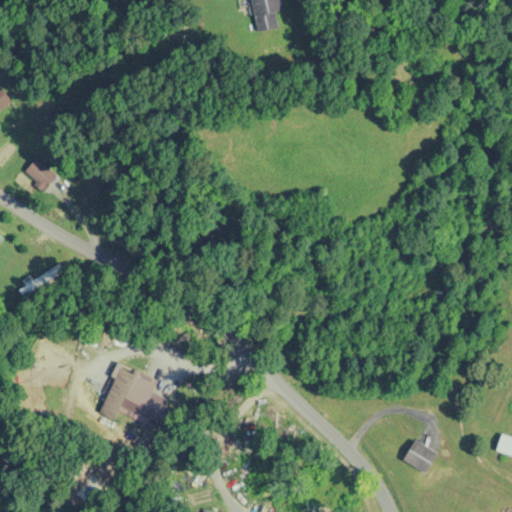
[(249,0),(255,32),(277,29),(275,14),(284,13),(282,0),(249,0)]
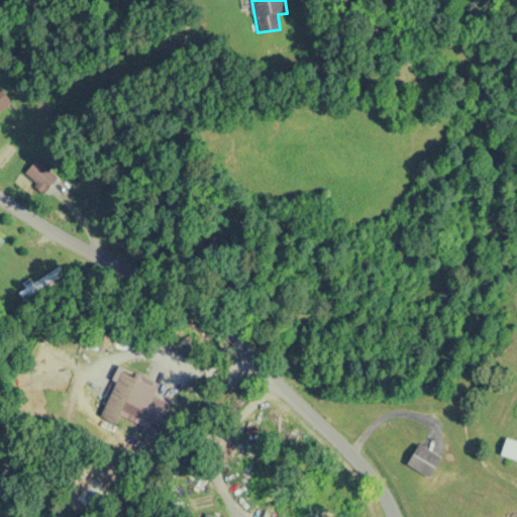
[(23,175),(43,192),(57,177),(35,160),(23,175)]
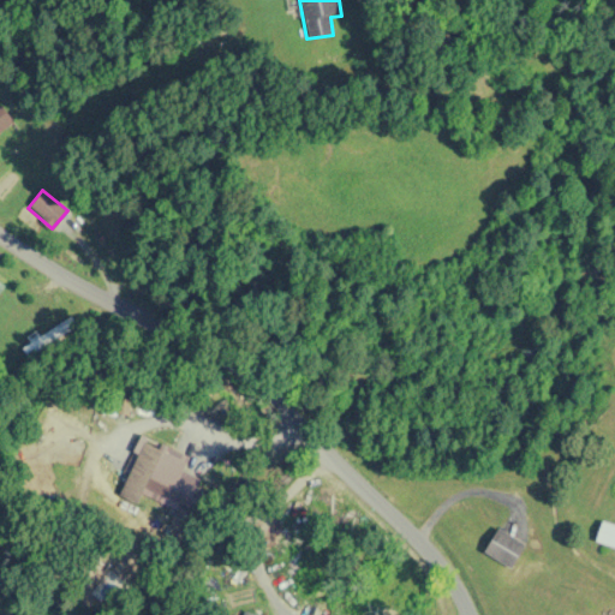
[(117,494),(159,514),(166,496),(178,502),(181,496),(171,491),(185,461),(142,441),(117,494)]
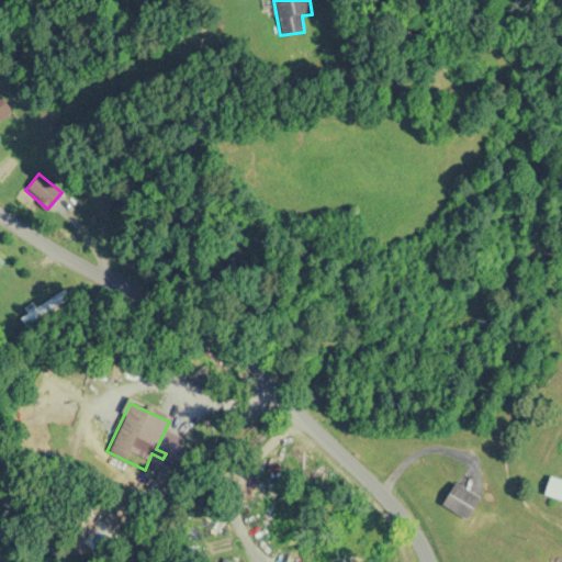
[(561,479),(549,475),(543,494),(561,499),(561,479)]
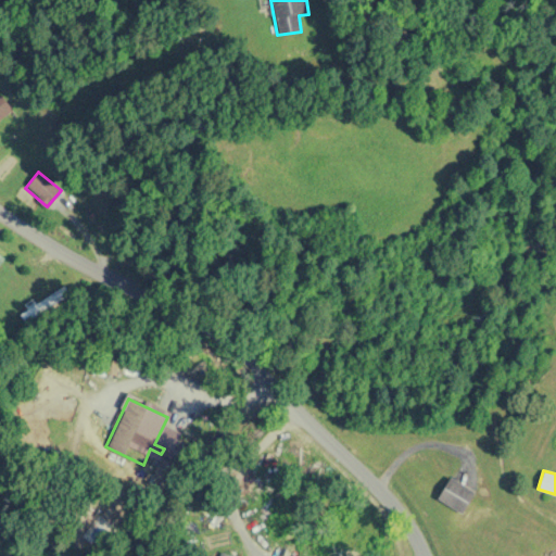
[(437,498),(460,514),(474,492),(450,477),(437,498)]
